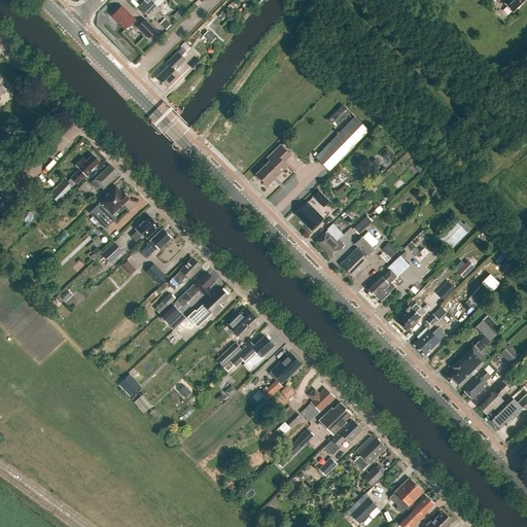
[(152,3),(154,0),(142,0),(144,1),(138,7),(149,19),(160,9),(152,3)]
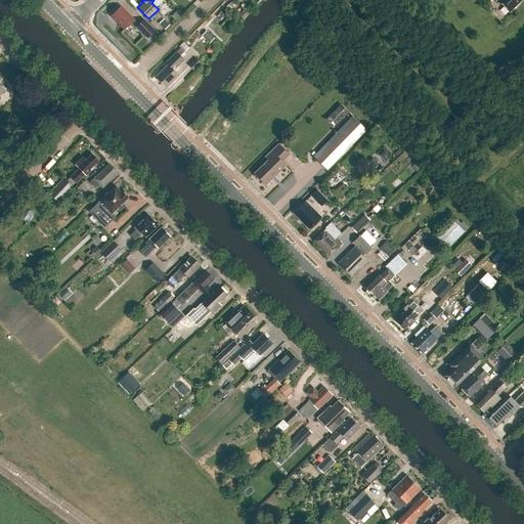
[(510,12),(521,0),(497,0),(510,12)]
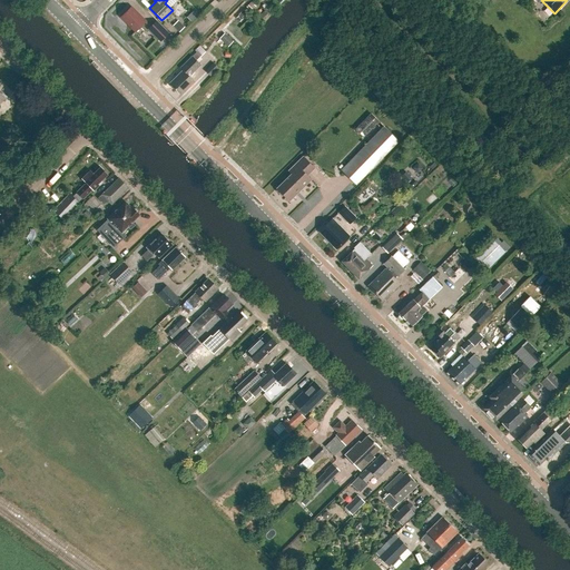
[(251,12),(256,7),(252,2),(246,8),(251,12)]
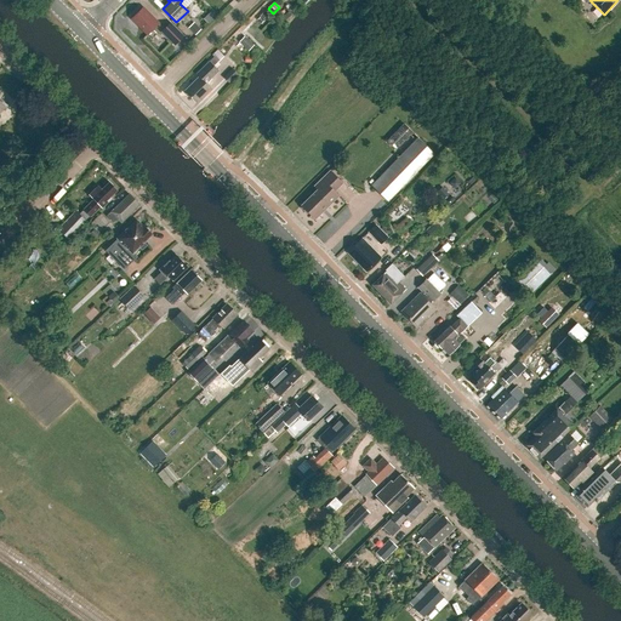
[(147,35),(158,24),(143,9),(131,20),(147,35)]
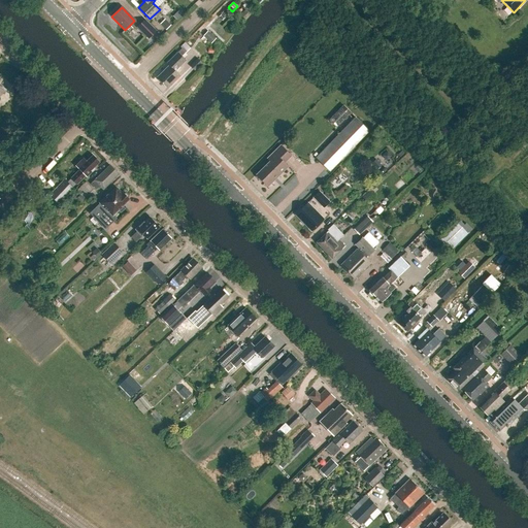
[(222,21),(228,14),(225,10),(221,14),(219,18),(222,21)]
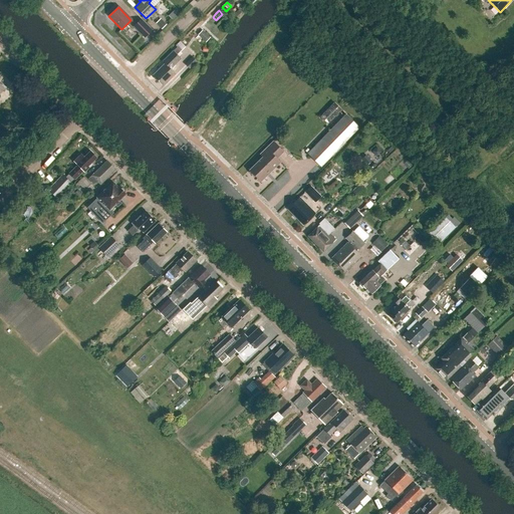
[(145,38),(153,31),(141,18),(133,26),(145,38)]
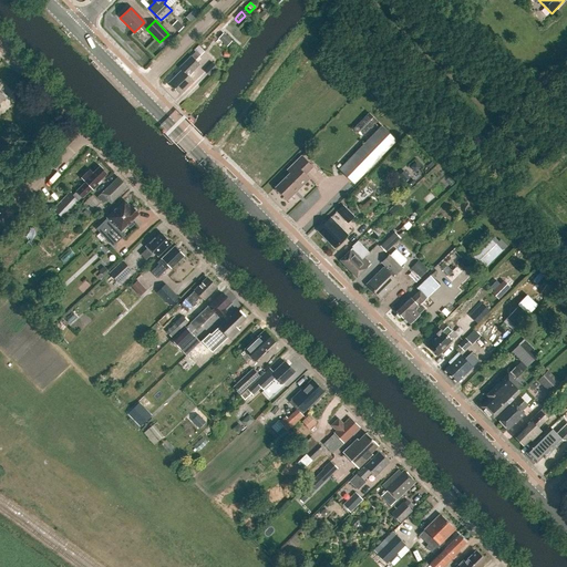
[(178,33),(184,28),(177,21),(172,27),(178,33)]
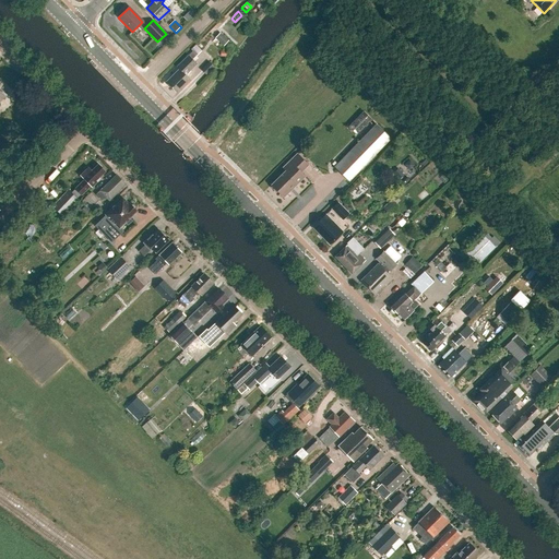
[(229,40),(221,33),(215,38),(224,46),(229,40)]
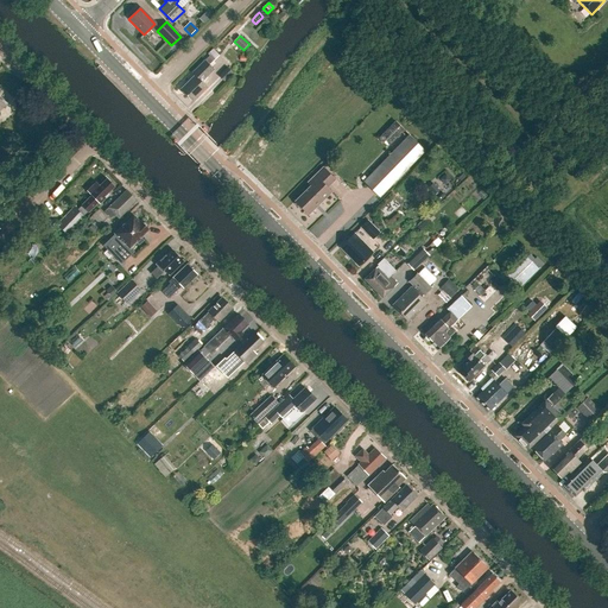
[(209,65),(215,61),(210,56),(206,61),(209,65)]
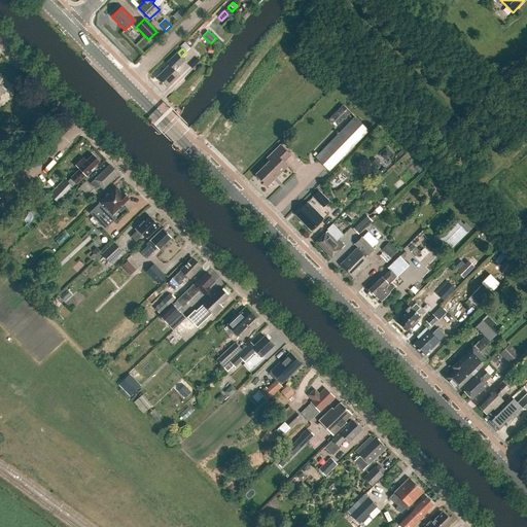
[(175,71),(185,61),(181,57),(178,53),(177,53),(167,63),(169,66),(156,78),(167,89),(179,75),(175,71)]
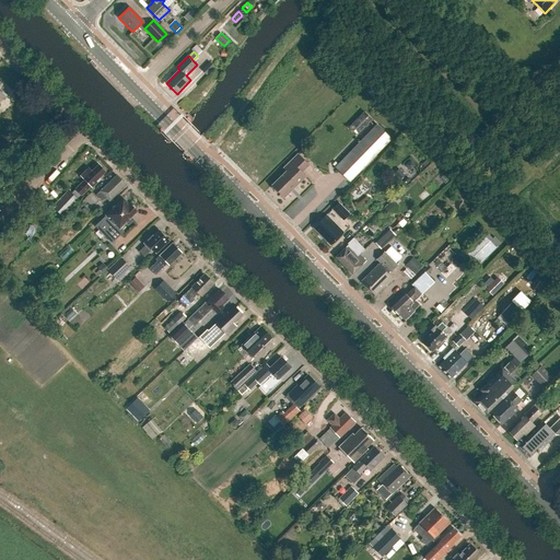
[(210,62),(202,70),(207,76),(214,68),(210,62)]
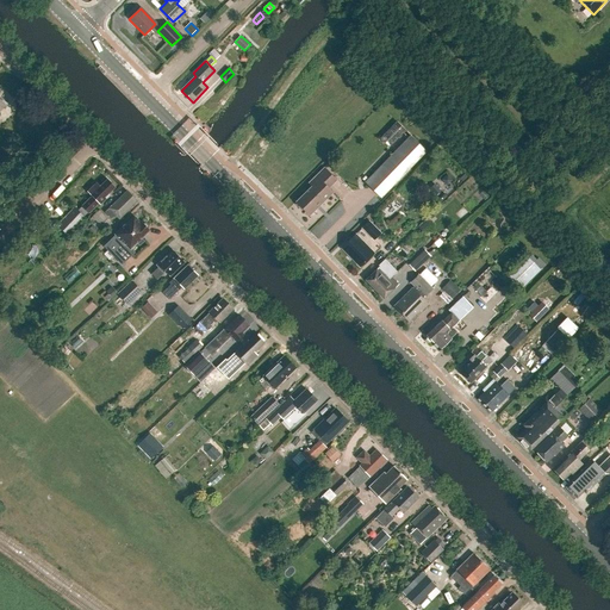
[(388,149),(405,131),(397,123),(380,139),(388,149)]
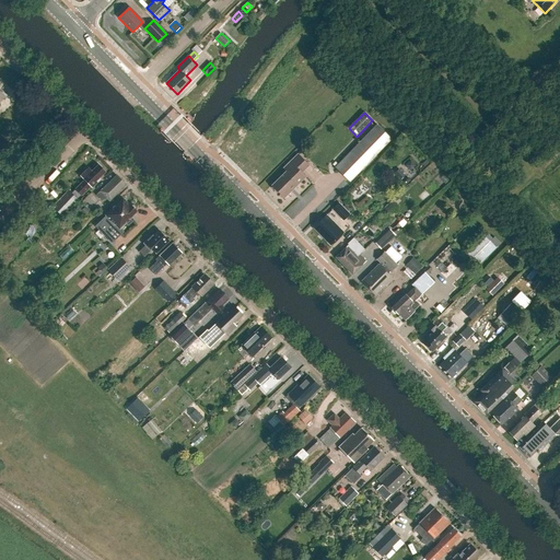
[(350,183),(392,140),(376,125),(335,168),(350,183)]
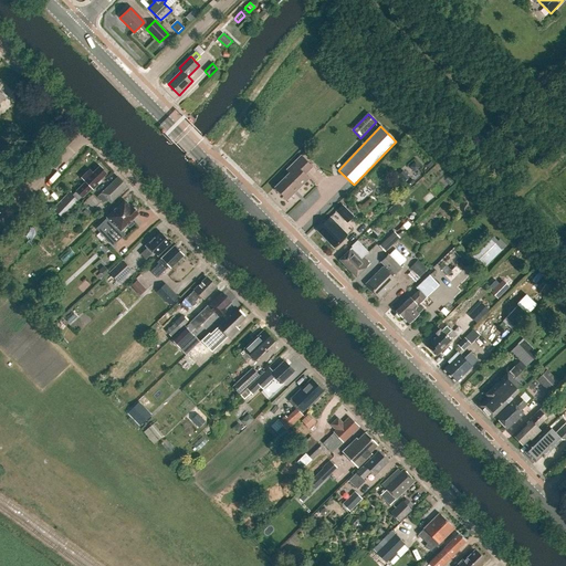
[(286,170),(290,174),(274,188),(287,200),(308,179),(304,176),(312,168),(301,157),(286,170)]
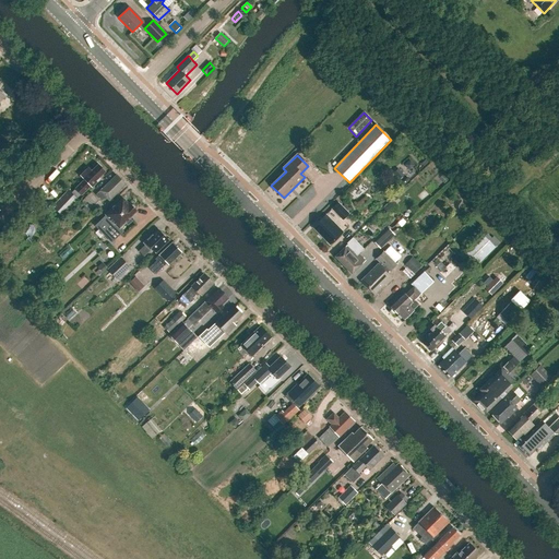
[(100,179),(98,178),(105,171),(98,165),(92,171),(88,167),(80,176),(84,180),(74,189),(75,190),(72,193),(68,190),(51,206),(56,210),(62,216),(68,210),(78,200),(74,197),(79,193),(81,195),(90,187),(92,188),(100,179)]
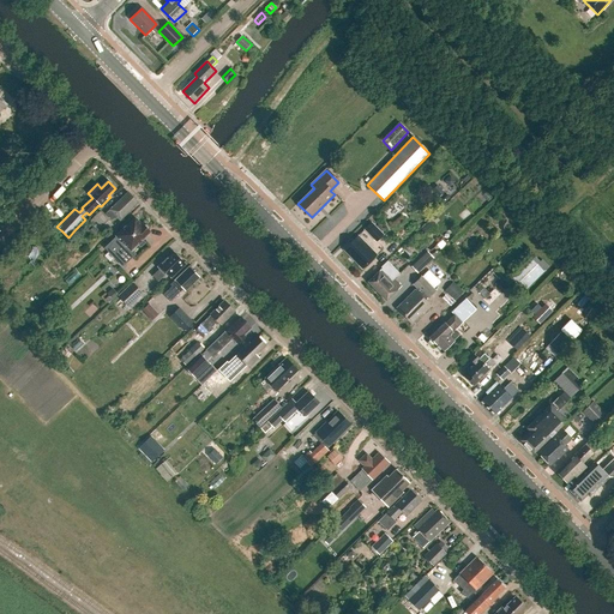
[(119,221),(138,203),(127,192),(106,215),(112,221),(115,217),(119,221)]
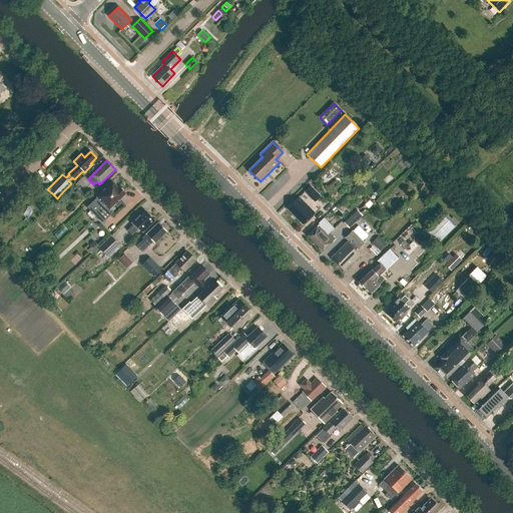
[(91,183),(83,176),(74,185),(81,192),(91,183)]
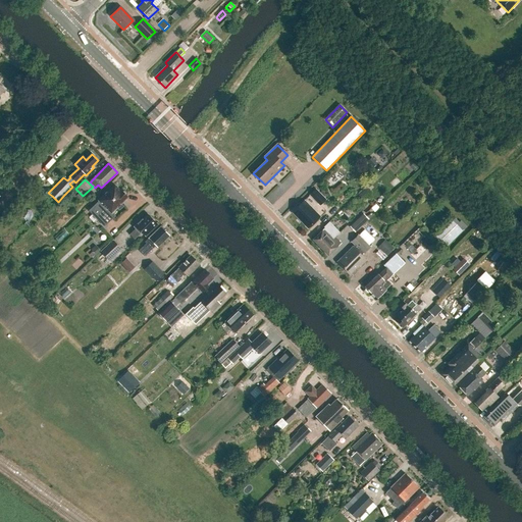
[(123,206),(121,204),(126,198),(125,196),(126,194),(123,191),(121,191),(121,192),(120,191),(119,191),(114,186),(98,200),(99,201),(89,210),(98,219),(108,209),(111,213),(117,208),(119,210),(123,206)]
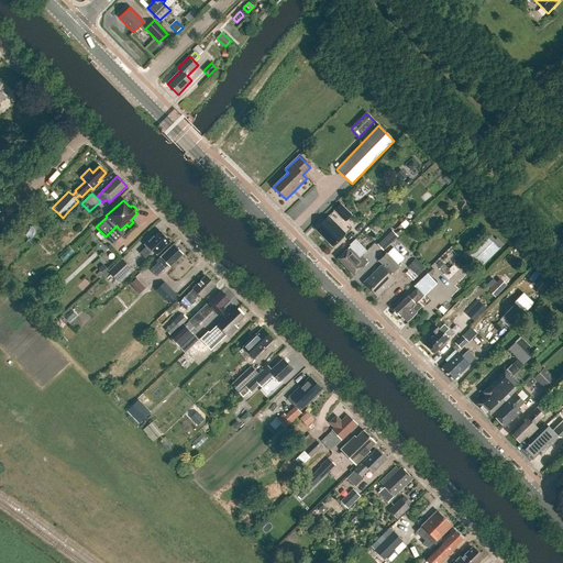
[(333,211),(345,222),(352,216),(341,203),(333,211)]
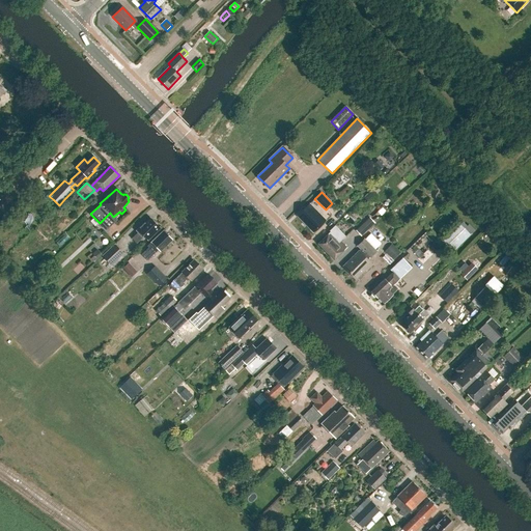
[(313,232),(326,221),(310,204),(298,217),(313,232)]
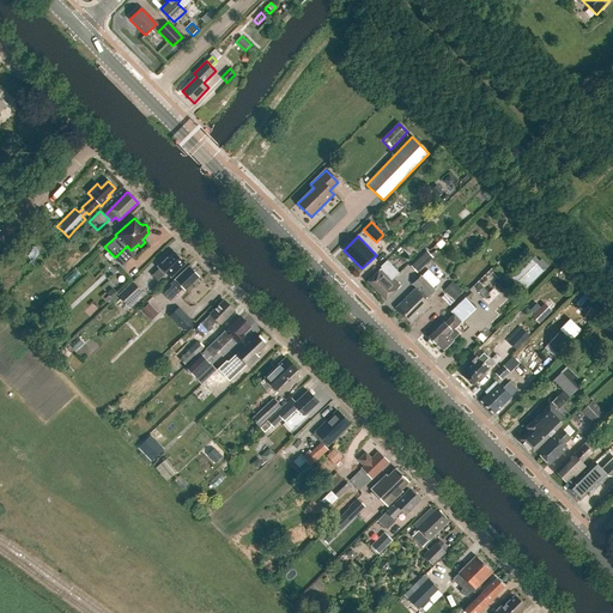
[(170,277),(184,263),(173,252),(162,262),(162,261),(157,267),(159,268),(152,275),(158,281),(167,273),(170,277)]
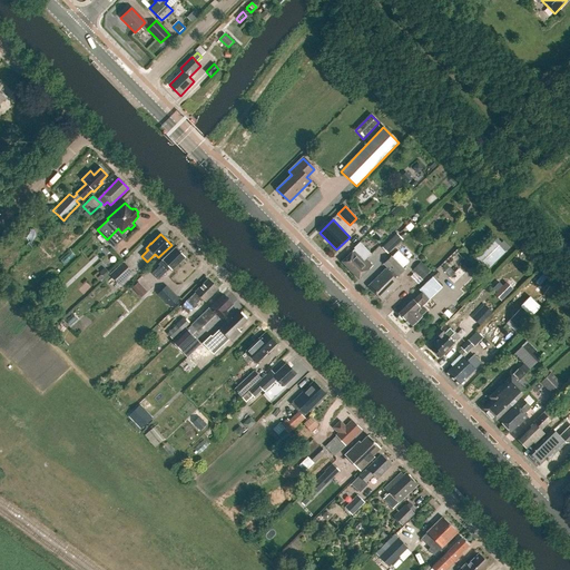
[(397,234),(382,248),(387,254),(403,239),(397,234)]
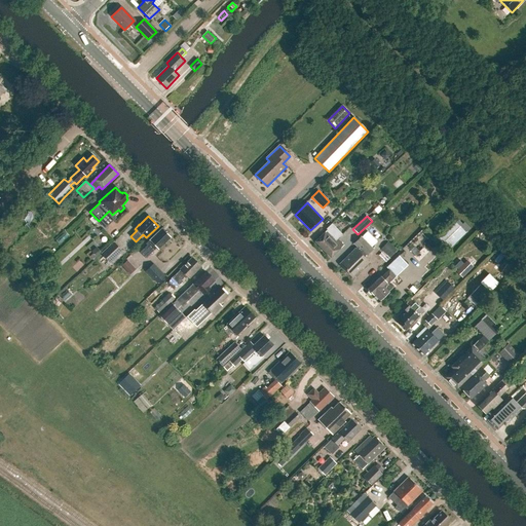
[(450,250),(466,233),(454,221),(438,237),(450,250)]
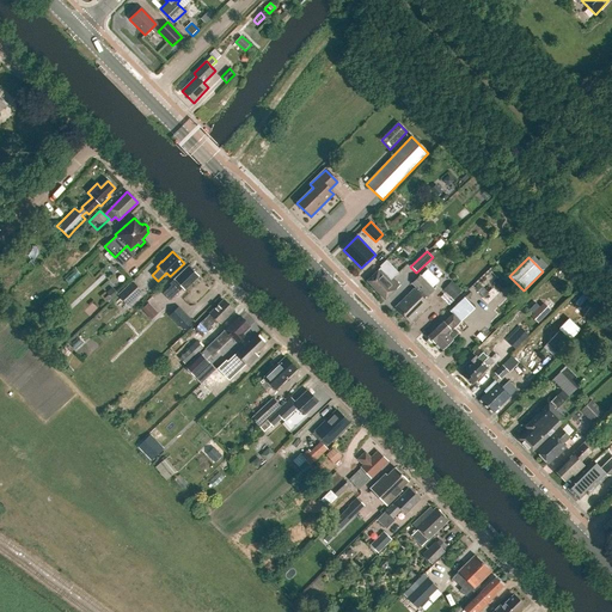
[(379,267),(380,268),(367,282),(385,300),(399,286),(392,279),(398,273),(386,261),(379,267)]
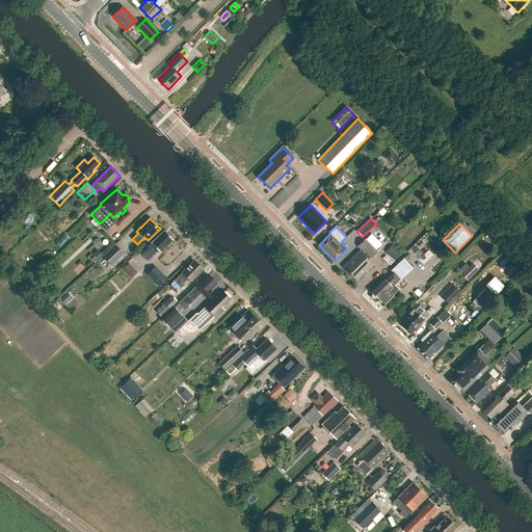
[(171,240),(171,238),(168,235),(166,235),(163,232),(147,247),(148,248),(140,256),(147,262),(158,250),(161,254),(168,247),(167,246),(173,241),(171,240)]
